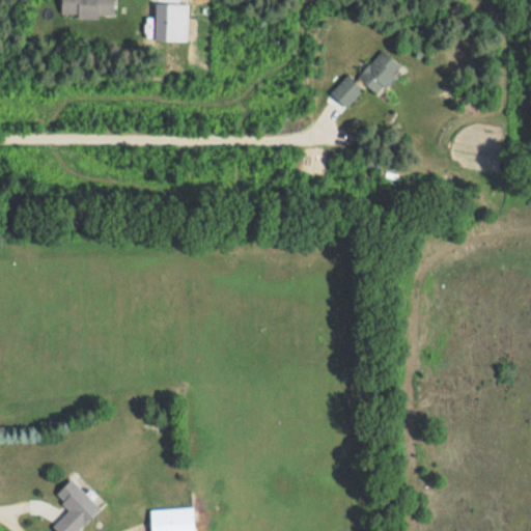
[(115,17),(114,0),(61,0),(61,16),(115,17)]
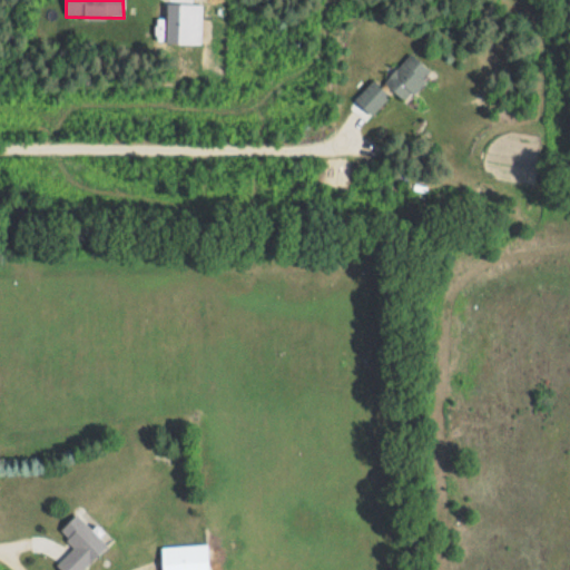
[(432,72),(411,52),(384,81),(405,100),(432,72)]
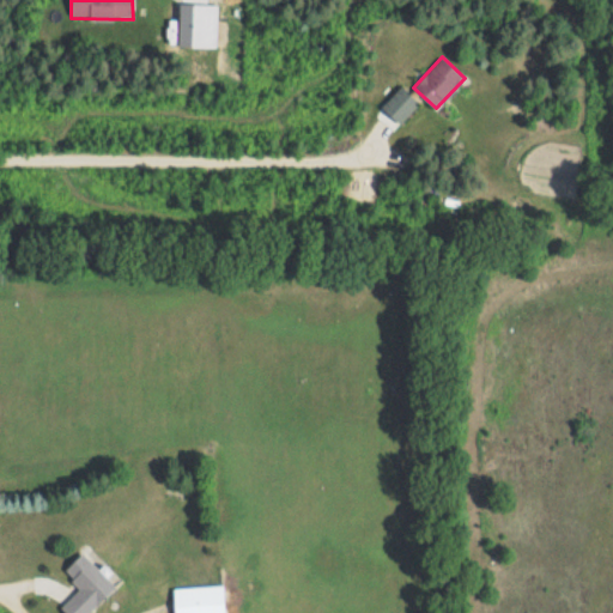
[(419,103),(400,85),(381,107),(400,125),(419,103)]
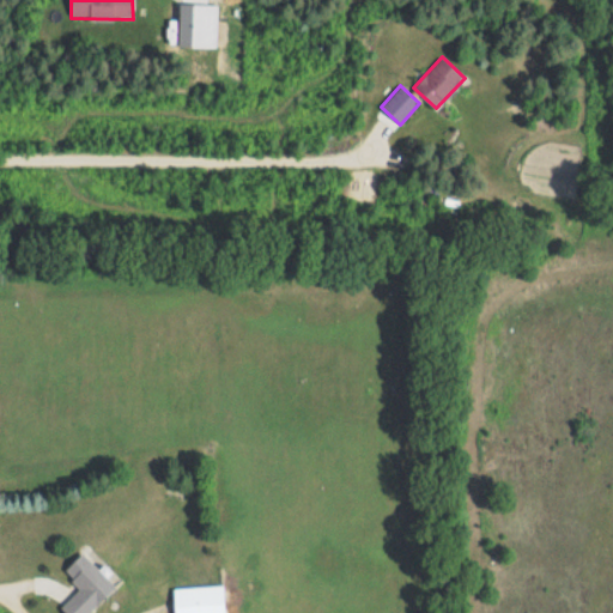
[(64,571),(80,588),(60,608),(65,612),(89,612),(115,588),(83,553),(64,571)]
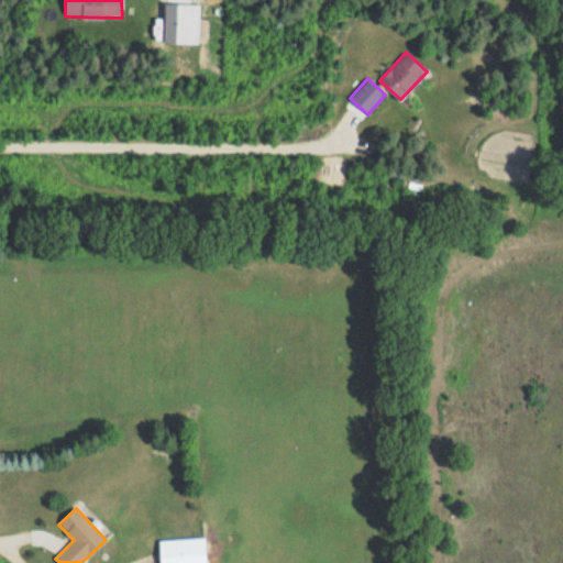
[(161,540),(162,562),(206,562),(205,538),(161,540)]
